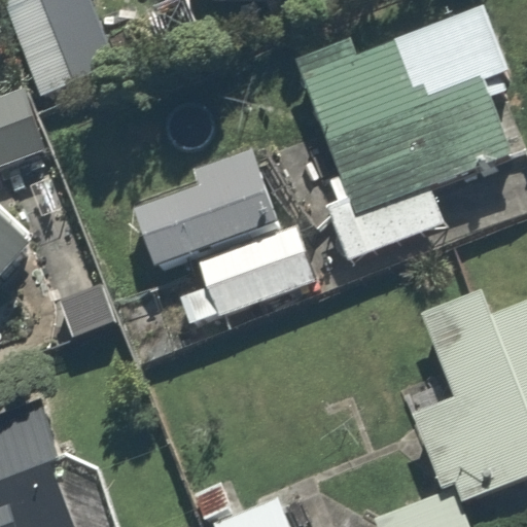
[(327,191),(358,271),(458,233),(438,179),(526,145),(526,114),(486,5),(312,70),(354,181),(327,191)]
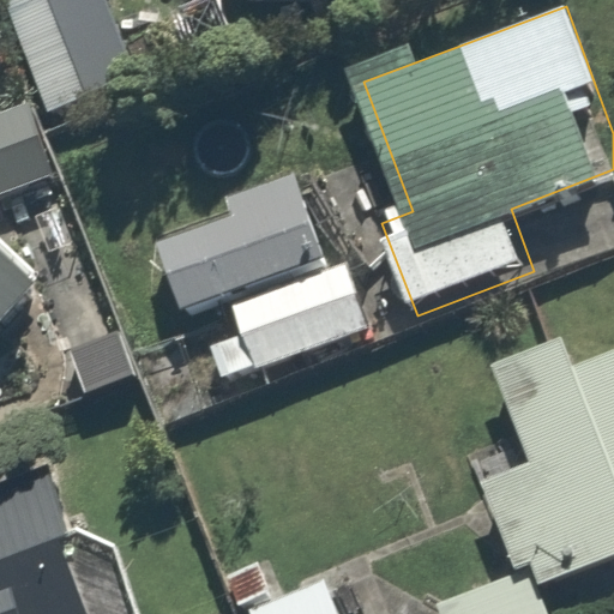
[(40,96),(0,112),(0,202),(71,174),(40,96)]
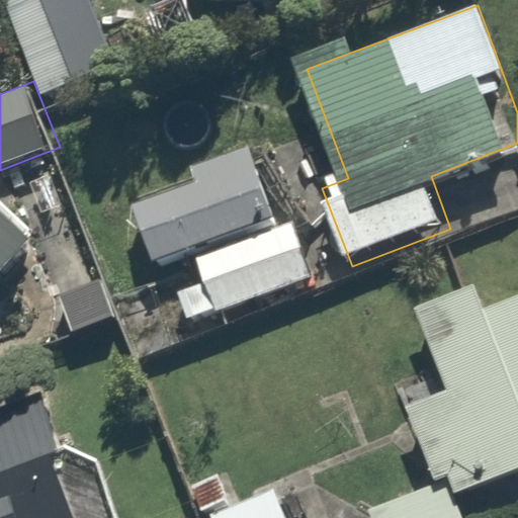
[(207,184),(146,207),(169,270),(196,260),(284,227),(251,139),(197,158),(207,184)]
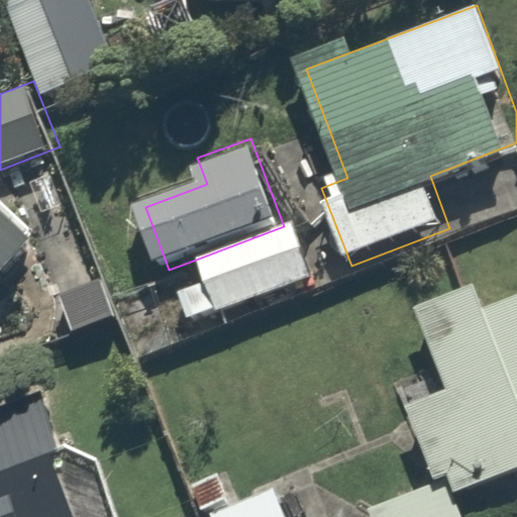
[(0,282),(36,230),(0,204),(0,282)]
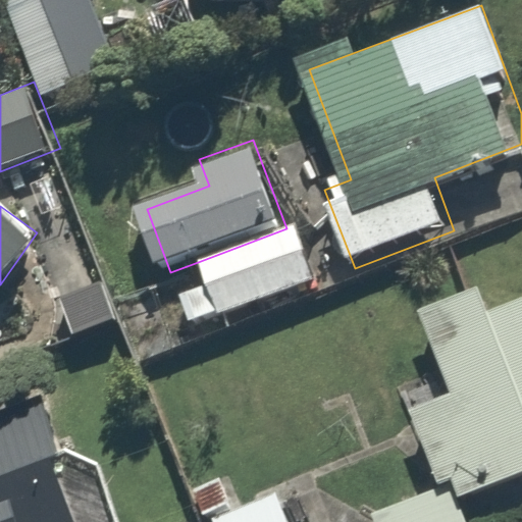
[(198,262),(206,284),(180,294),(196,333),(326,285),(303,222),(286,228),(198,262)]
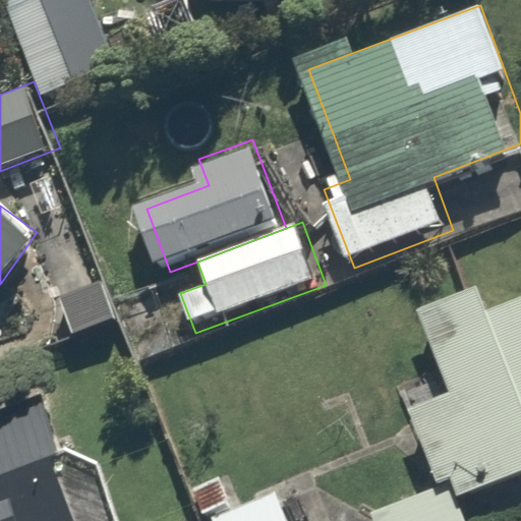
[(107,280),(56,300),(72,341),(123,321),(107,280)]
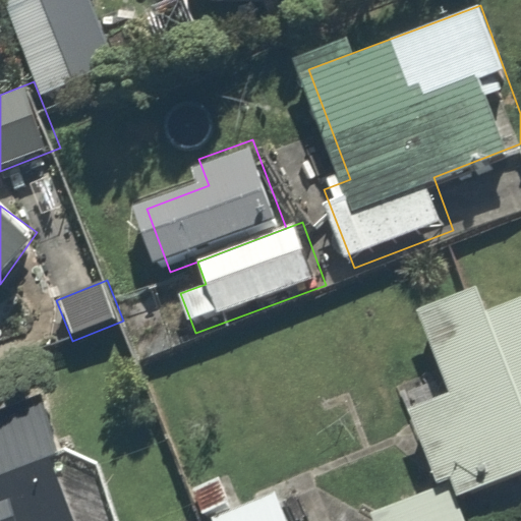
[(438,483),(450,478),(457,495),(520,469),(520,299),(485,314),(475,289),(418,310),(451,392),(408,409),(438,483)]
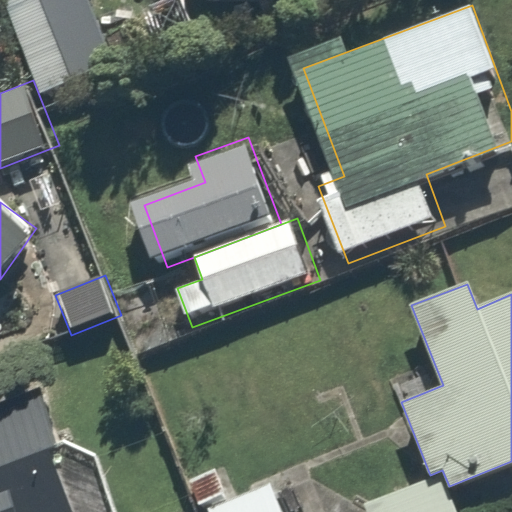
[(0,511),(89,511),(45,397),(0,414),(0,511)]
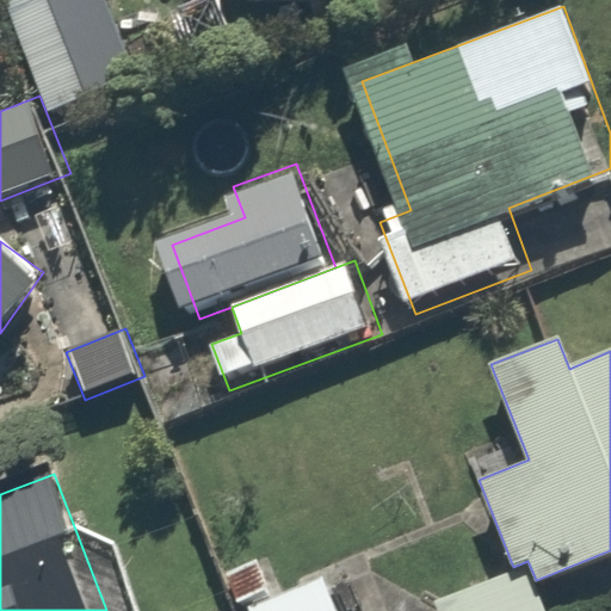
[(547,610),(536,580),(528,561),(513,567),(434,598),(439,610),(547,610)]
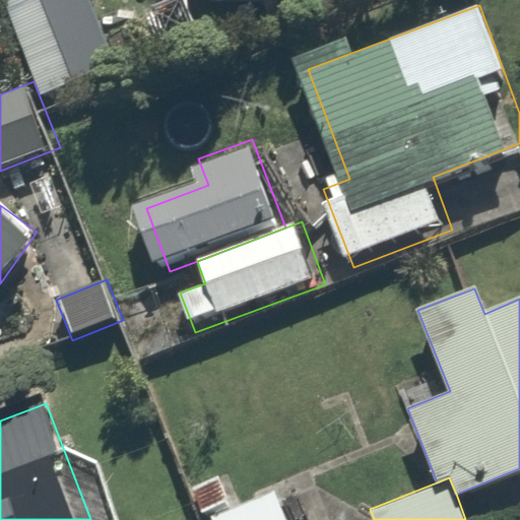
[(298,519),(286,490),(214,518),(214,519),(298,519)]
